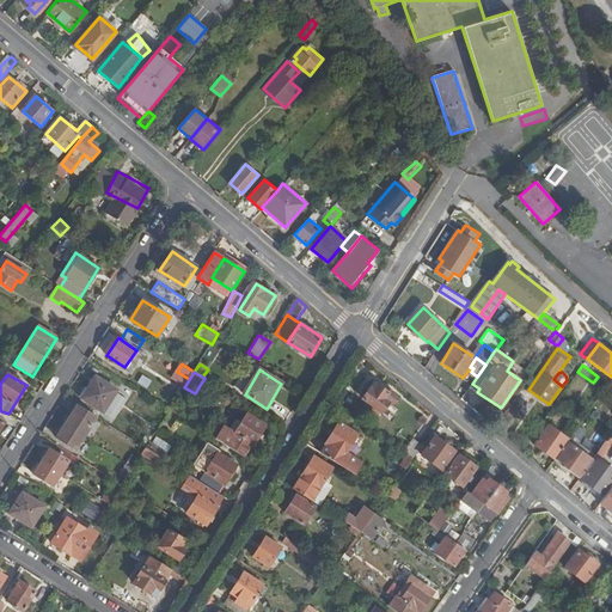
[(114,418),(128,397),(96,377),(81,399),(114,418)]
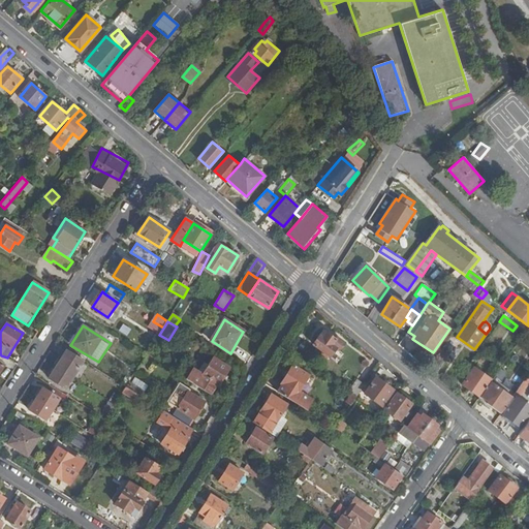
[(315,343),(325,351),(331,355),(332,356),(337,348),(339,350),(344,343),(337,337),(335,339),(324,331),(315,343)]
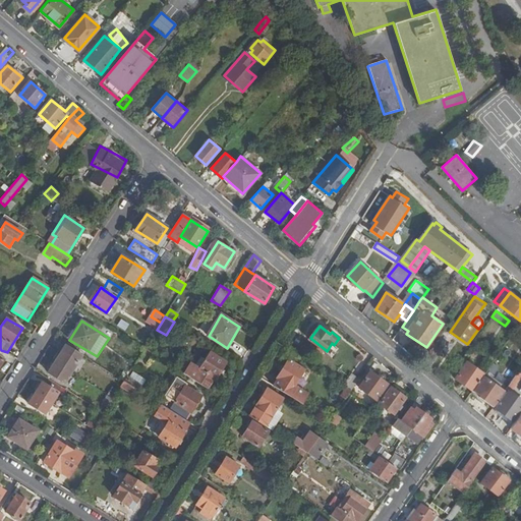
[(336,346),(334,345),(332,343),(327,351),(331,353),(336,346)]
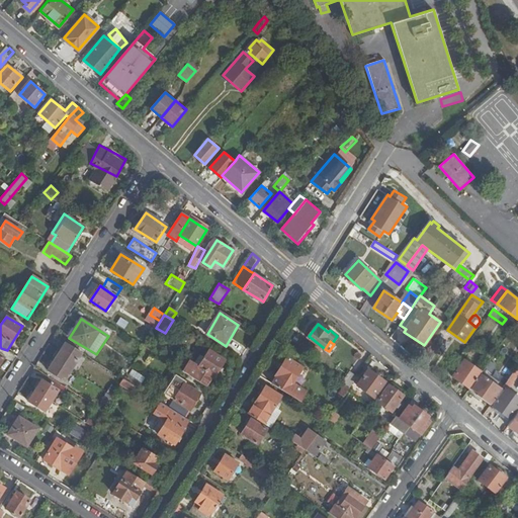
[(83,353),(67,342),(56,359),(72,369),(83,353)]
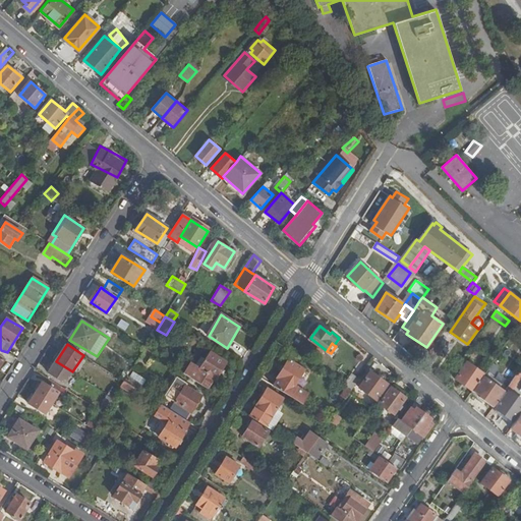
[(435,344),(422,361),(429,366),(442,349),(435,344)]
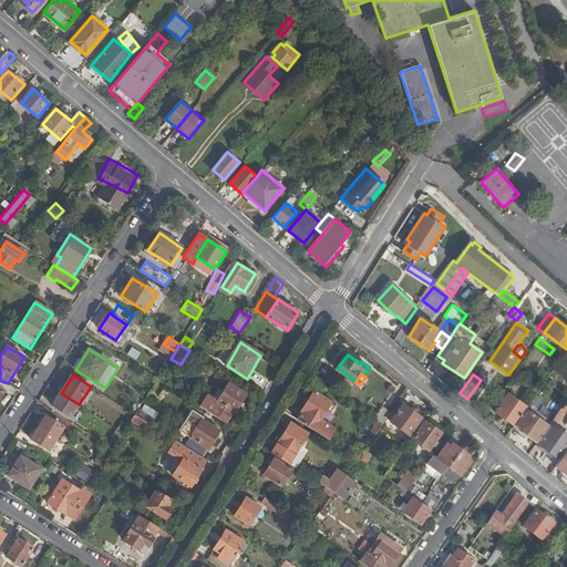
[(209,412),(226,423),(233,413),(234,413),(246,395),(228,383),(217,401),(209,412)]
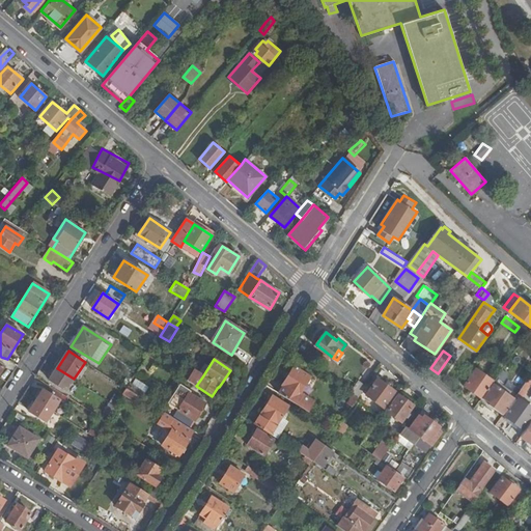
[(278,392),(307,411),(314,402),(301,393),(304,388),(307,383),(312,378),(296,366),(278,392)]
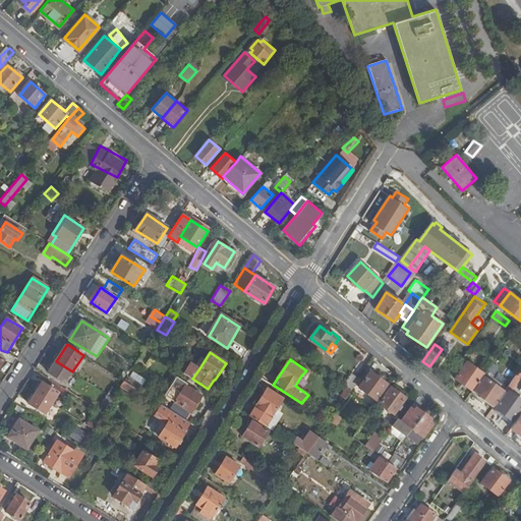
[(72,371),(56,361),(49,372),(65,383),(72,371)]
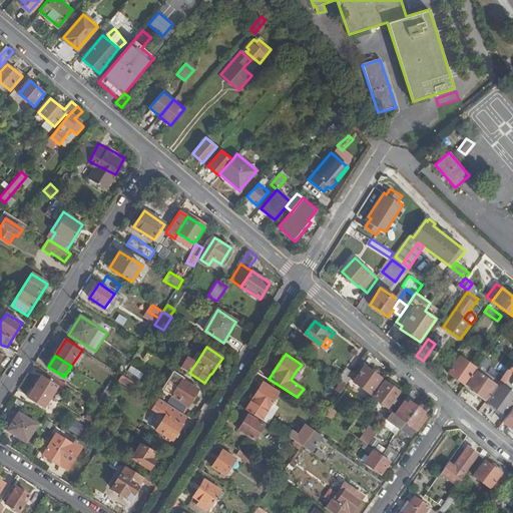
[(188,357),(181,368),(189,373),(196,363),(188,357)]
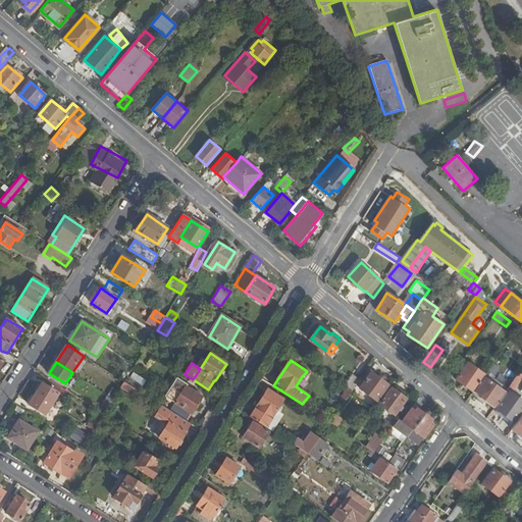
[(456,379),(473,392),(484,375),(485,375),(468,363),(456,379)]
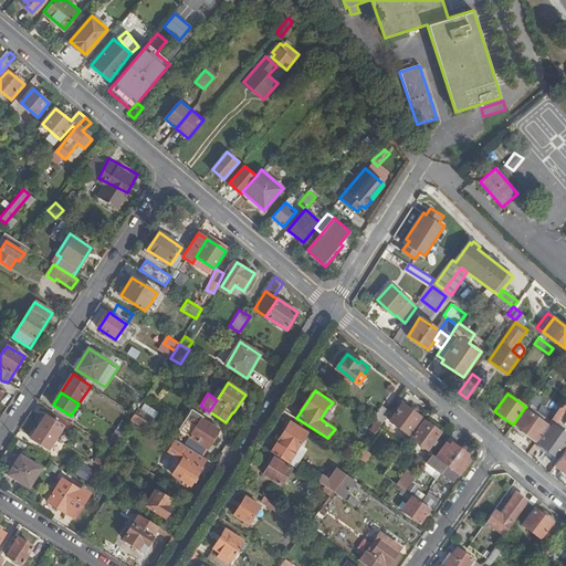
[(145,402),(137,415),(148,421),(150,423),(158,411),(145,402)]
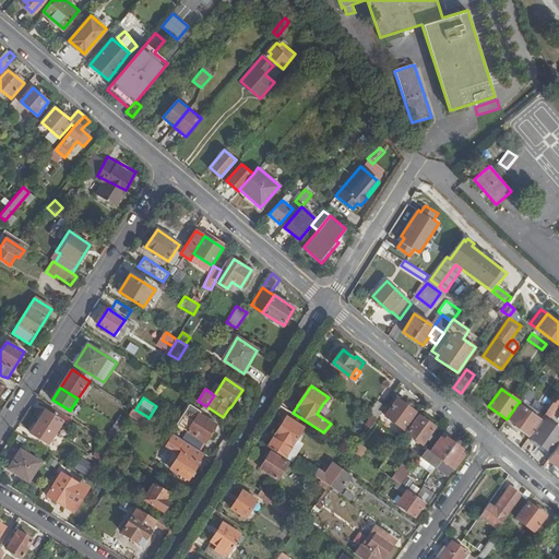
[(550,407),(531,436),(533,437),(532,439),(544,448),(543,449),(548,453),(550,451),(551,452),(558,440),(558,428),(549,420),(558,406),(558,400),(556,399),(550,407)]
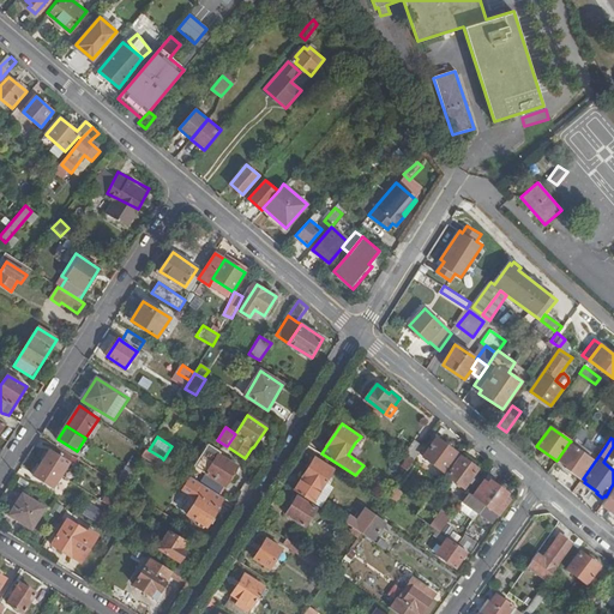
[(444,473),(456,455),(437,439),(423,457),(444,473)]
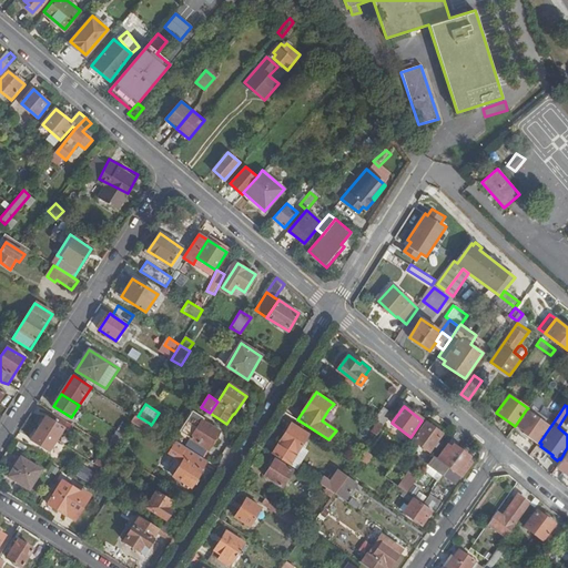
[(384,426),(393,414),(384,408),(375,421),(384,426)]
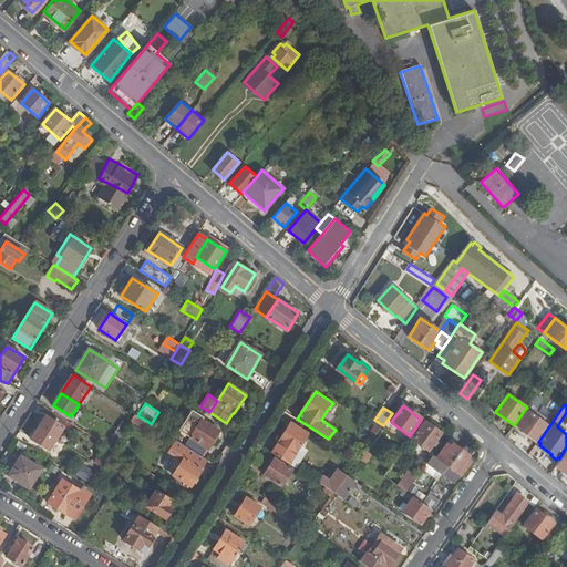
[(514,425),(513,426),(537,443),(538,442),(558,413),(555,411),(546,422),(526,408),(514,425)]
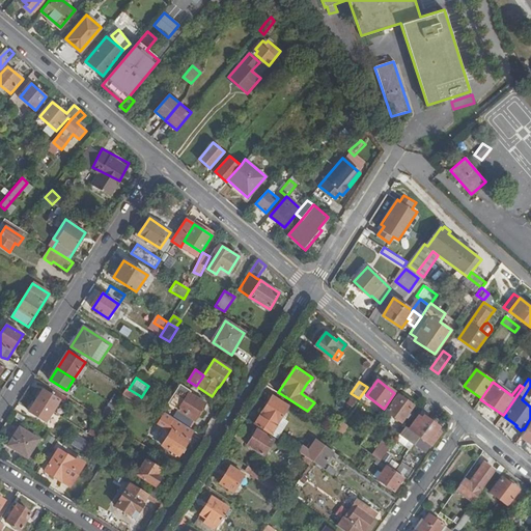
[(60,400),(64,394),(48,384),(44,389),(60,400)]
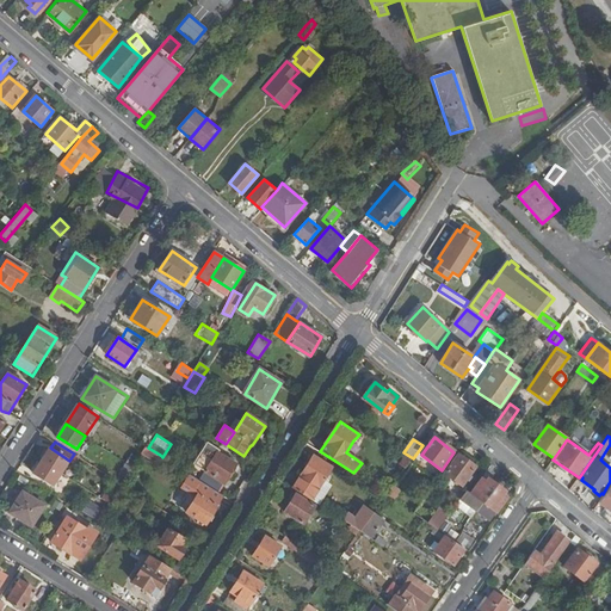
[(199,481),(218,492),(236,463),(205,445),(193,463),(205,471),(199,481)]
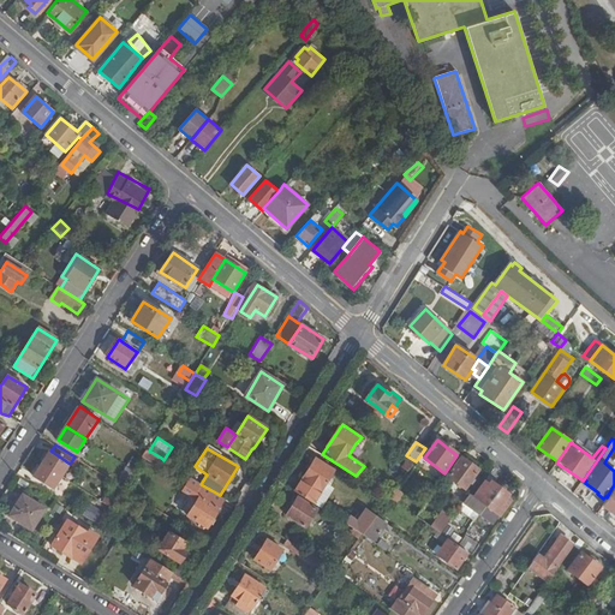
[(149,451),(147,449),(142,457),(156,465),(161,458),(149,451)]
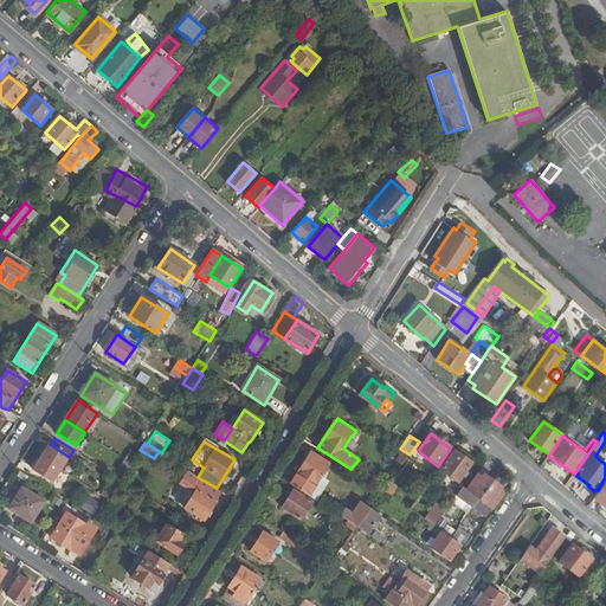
[(50,444),(42,457),(60,469),(69,457),(50,444)]
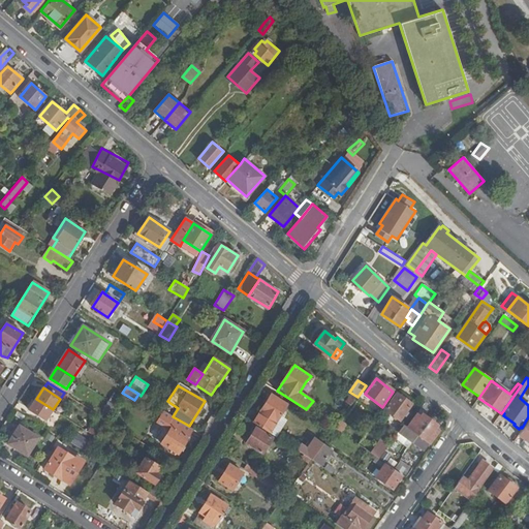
[(401,392),(399,395),(411,404),(414,400),(401,392)]
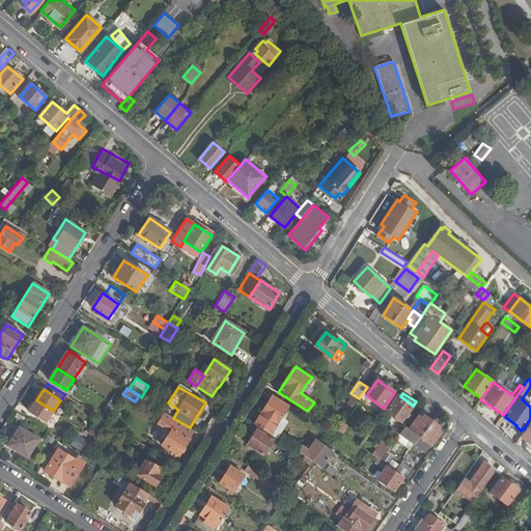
[(274,395),(254,423),(271,434),(289,406),(274,395)]
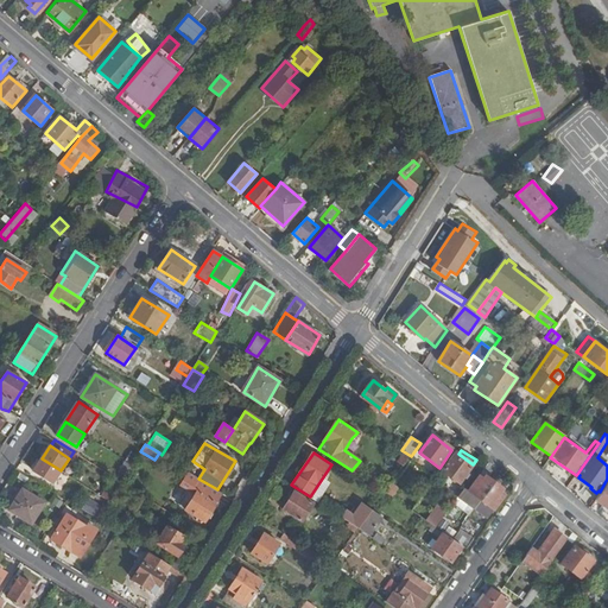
[(398,463),(404,467),(411,456),(405,453),(398,463)]
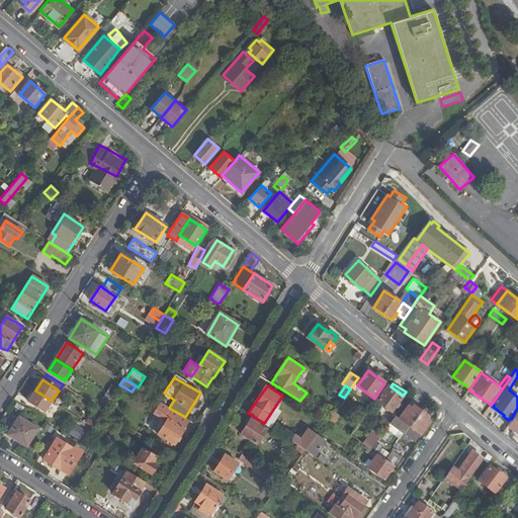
[(403,396),(391,386),(390,385),(378,402),(393,412),(404,396),(403,396)]
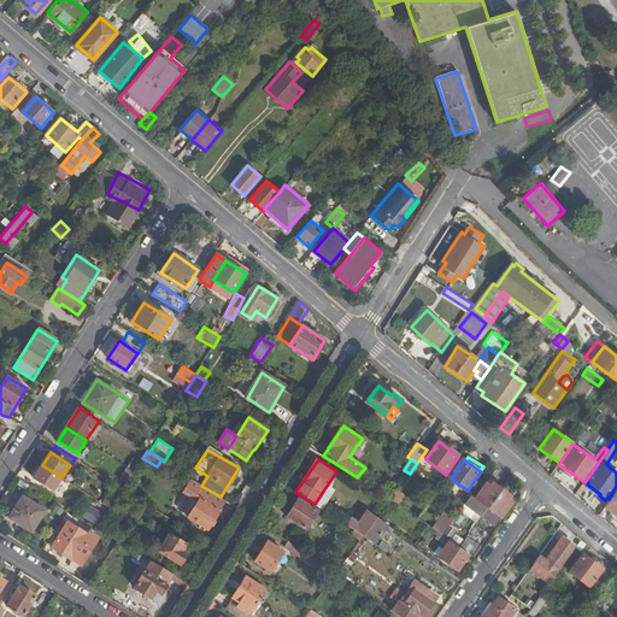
[(62,477),(42,465),(34,477),(53,491),(62,477)]
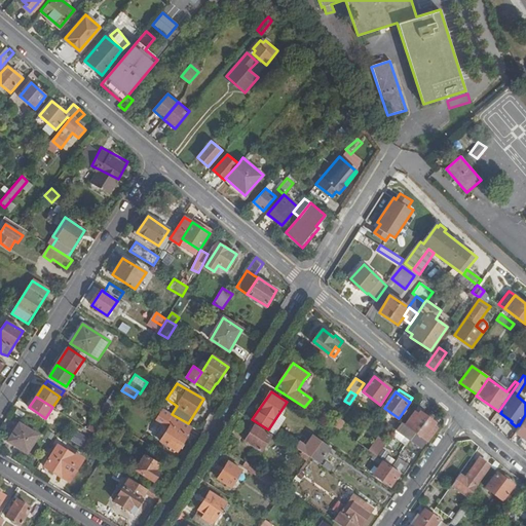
[(411,440),(427,417),(420,412),(418,415),(414,412),(406,424),(402,421),(397,429),(411,440)]
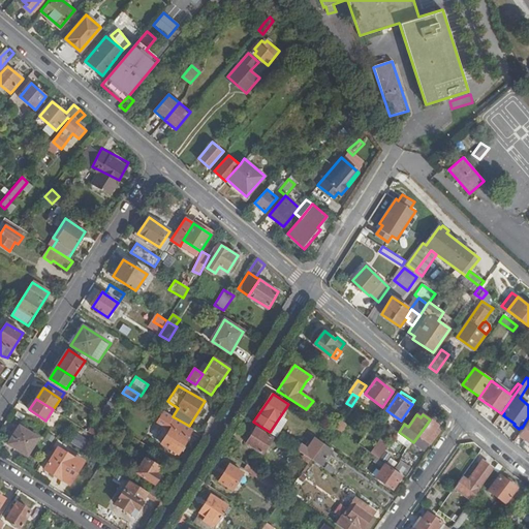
[(335,429),(341,433),(347,424),(341,419),(335,429)]
